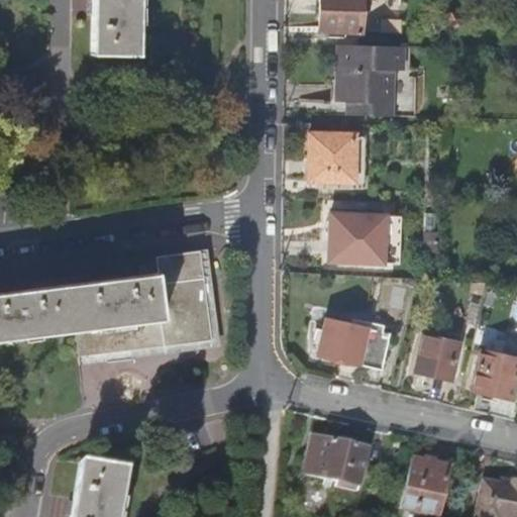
[(91,0),(91,5),(90,57),(145,59),(145,0),(91,0)]
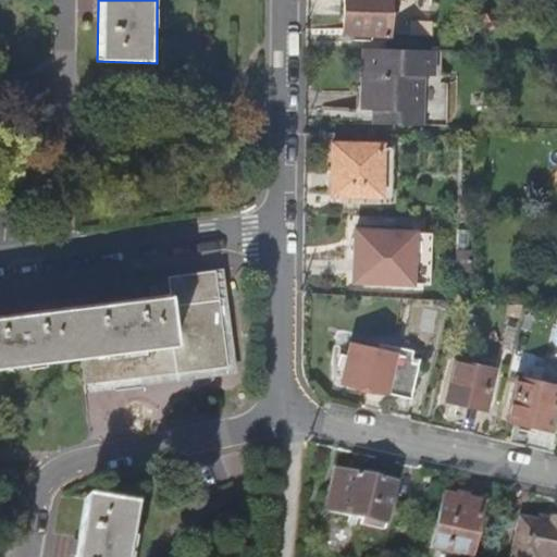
[(343,0),(343,11),(342,34),(388,35),(388,0),(343,0)]
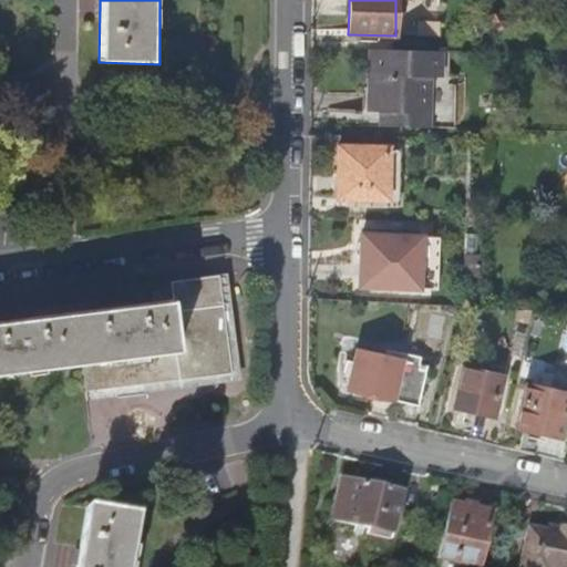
[(380,112),(379,126),(428,127),(429,78),(440,78),(441,51),(369,49),(369,78),(368,111),(380,112)]
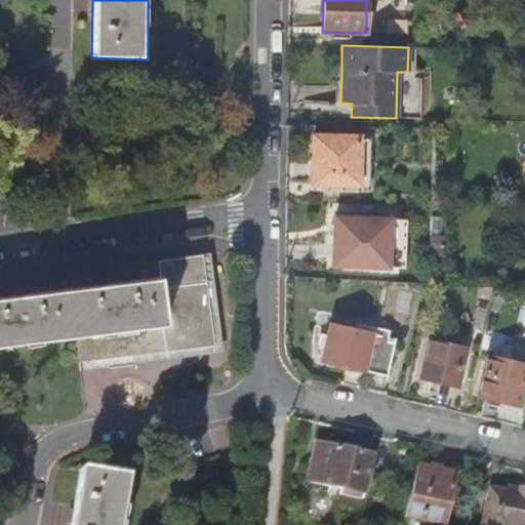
[(312,159),(311,184),(358,185),(359,136),(312,135),(312,159)]
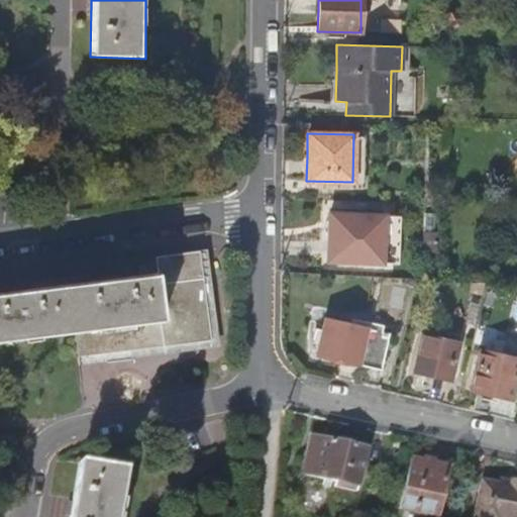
[(353,134),(352,182),(364,182),(366,134),(353,134)]
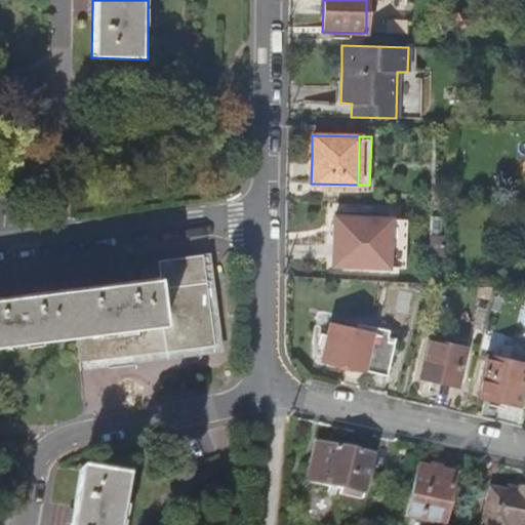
[(333,241),(331,266),(388,268),(390,218),(334,216),(333,241)]
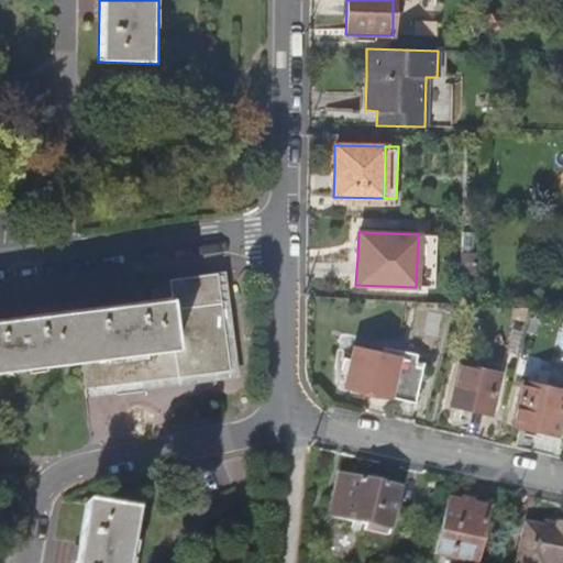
[(0,373),(84,363),(86,389),(239,375),(227,274),(170,278),(173,299),(109,308),(6,320),(0,320),(0,373)]
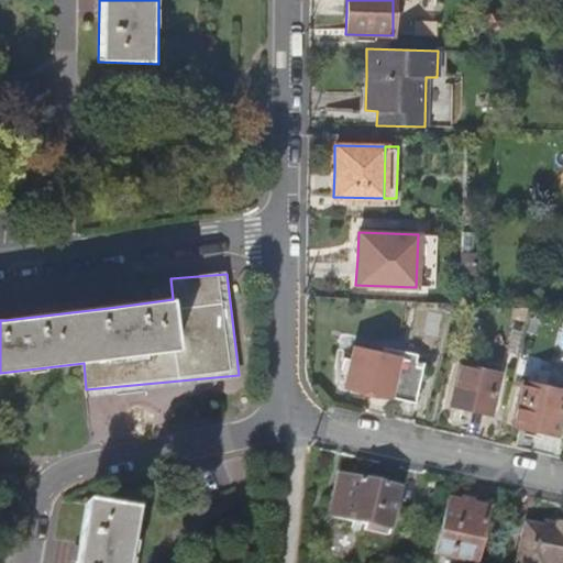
[(353,348),(343,386),(374,394),(415,403),(423,364),(353,348)]
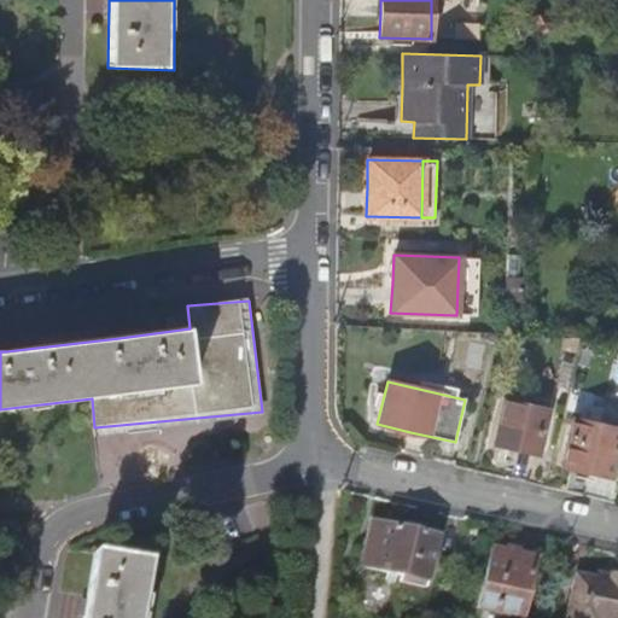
[(503,401),(493,444),(509,448),(537,455),(547,410),(503,401)]
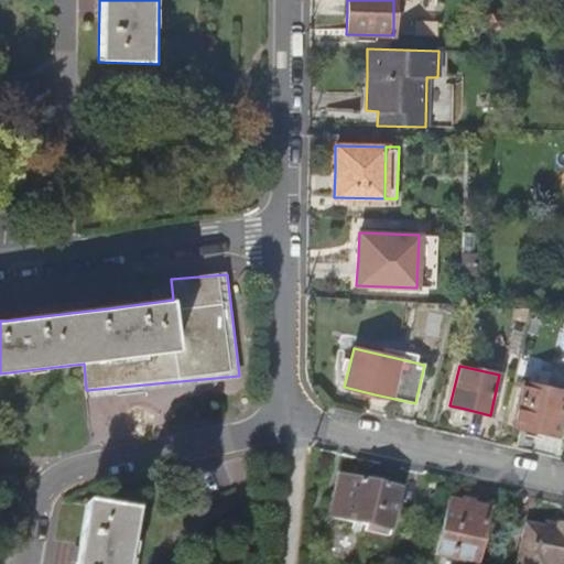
[(563,391),(521,382),(511,426),(535,432),(556,436),(563,402),(563,391)]
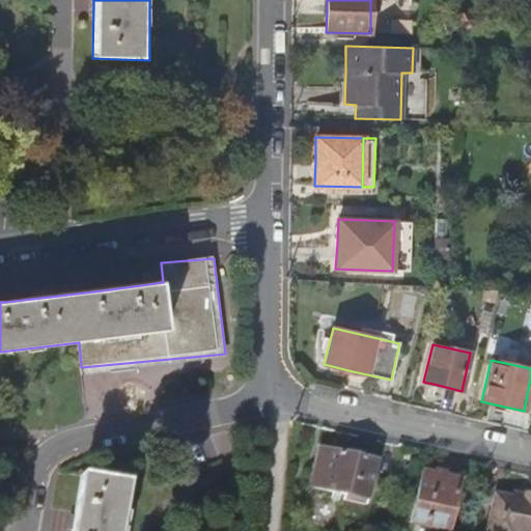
[(319,448),(311,487),(367,500),(376,462),(346,454),(319,448)]
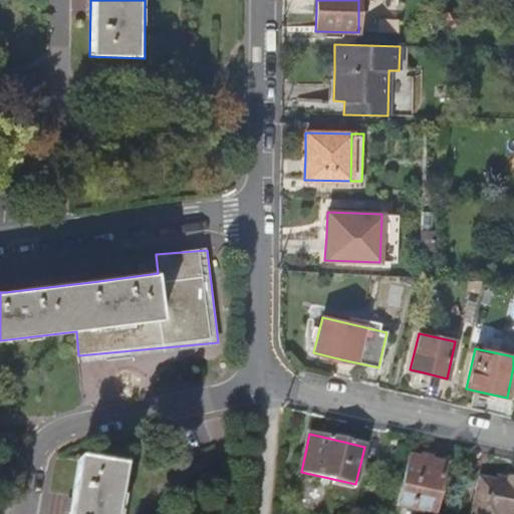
[(123,513),(133,461),(79,451),(70,505),(68,513),(123,513)]
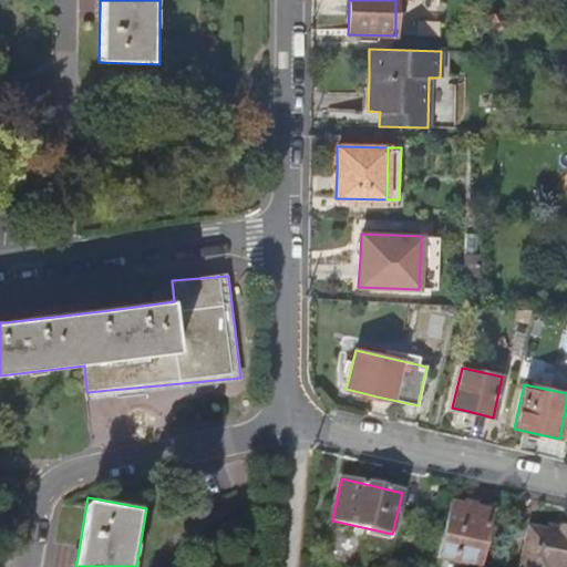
[(450,502),(437,559),(470,566),(478,566),(492,512),(470,507),(450,502)]
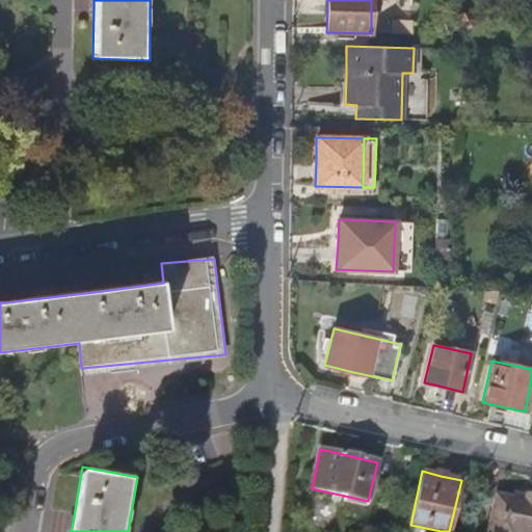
[(497,495),(487,531),(531,531),(531,496),(528,496),(527,502),(521,500),(521,497),(514,496),(513,499),(497,495)]
